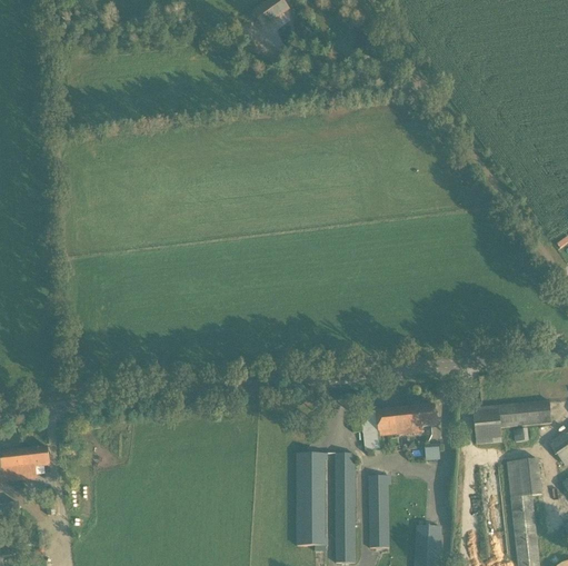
[(288,8),(281,0),(265,0),(251,10),(262,26),(288,8)]
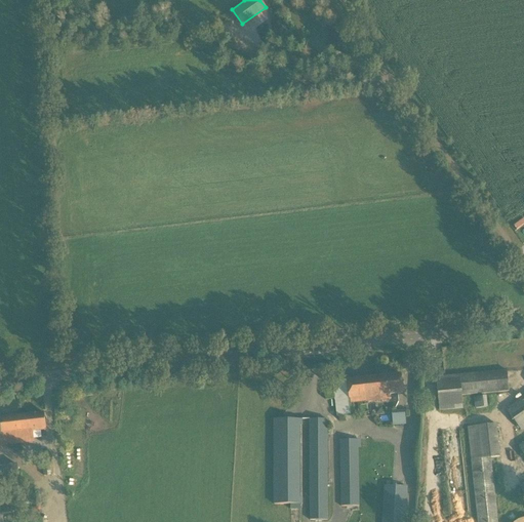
[(207,45),(197,45),(198,65),(208,64),(207,45)]
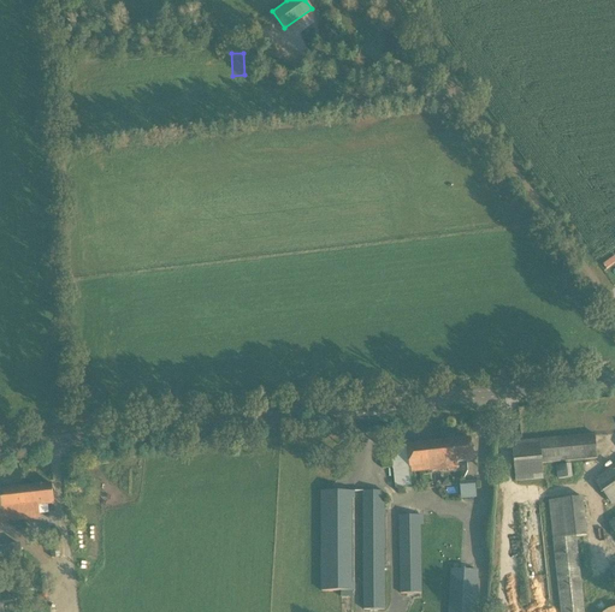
[(540,461),(596,456),(593,432),(510,439),(514,479),(543,475),(540,461)]
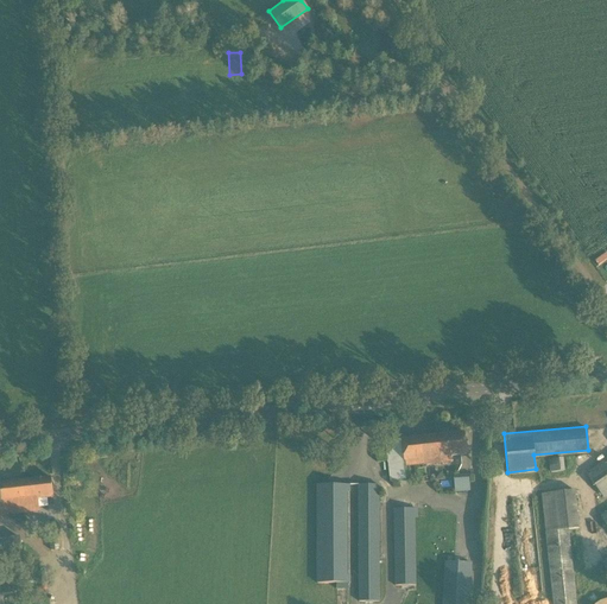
[(450,453),(466,451),(463,430),(385,439),(390,479),(405,478),(404,464),(450,458),(450,453)]
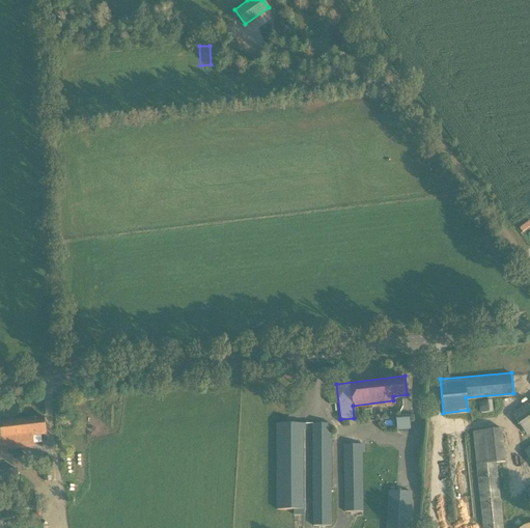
[(478,398),(480,410),(493,409),(492,397),(478,398)]
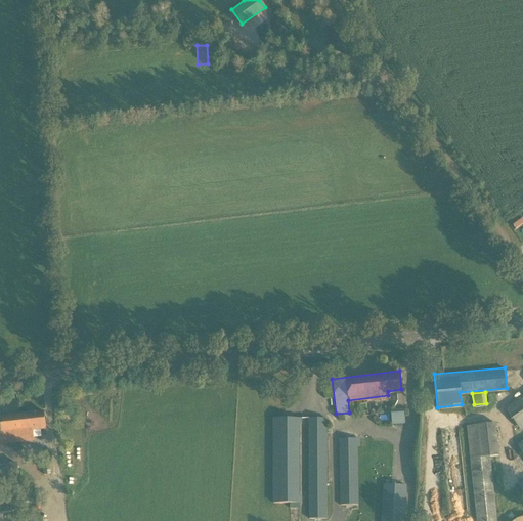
[(522,392),(505,404),(518,426),(522,423),(522,392)]
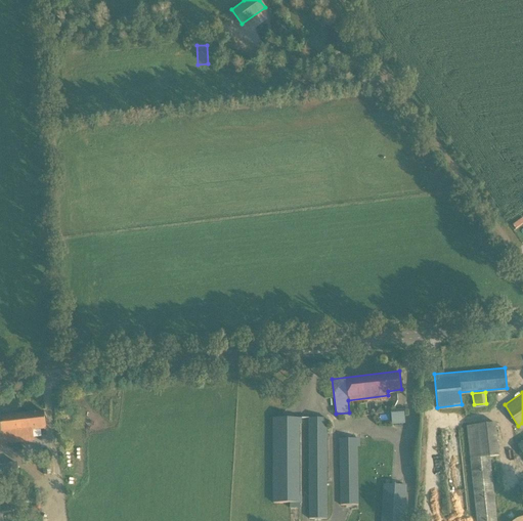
[(0,442),(19,440),(33,438),(32,429),(45,427),(43,409),(0,414),(0,520),(1,520),(0,512),(0,442)]
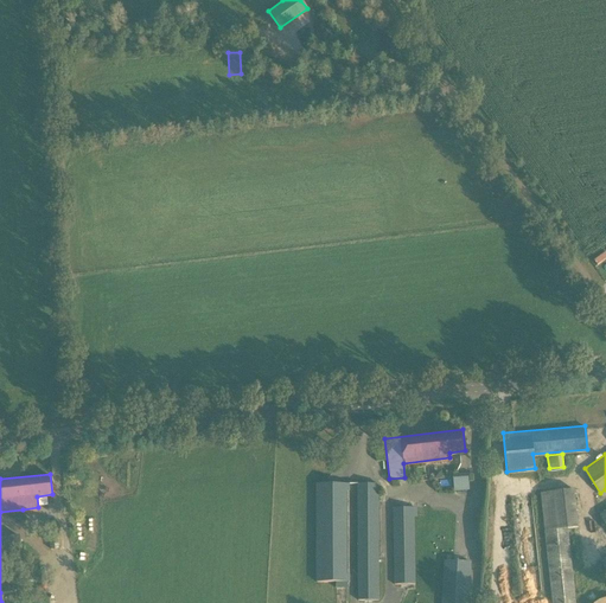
[(452,488),(467,487),(467,475),(452,475),(452,488)]
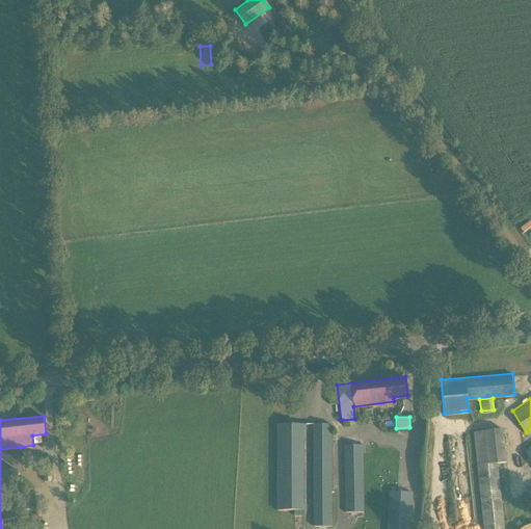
[(302,503),(302,427),(306,427),(306,422),(276,422),(276,508),(306,508),(306,503),(302,503)]
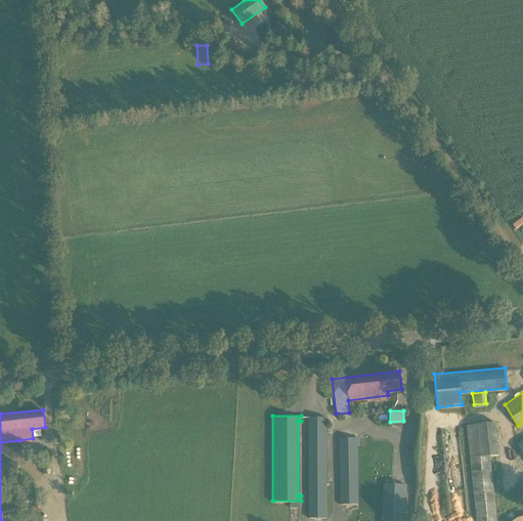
[(308,516),(325,516),(325,416),(308,416),(308,516)]
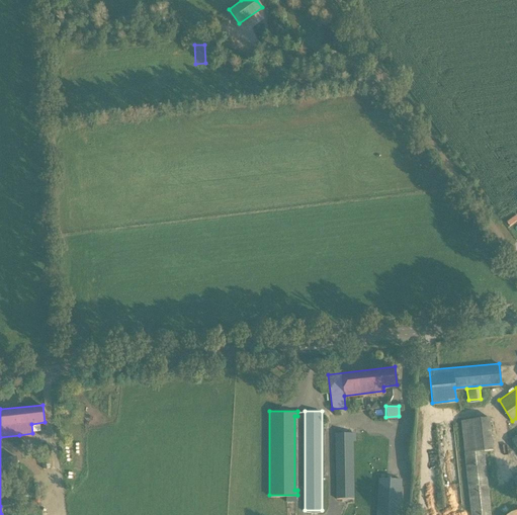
[(488,415),(460,418),(470,514),(491,514),(488,483),(495,483),(488,415)]
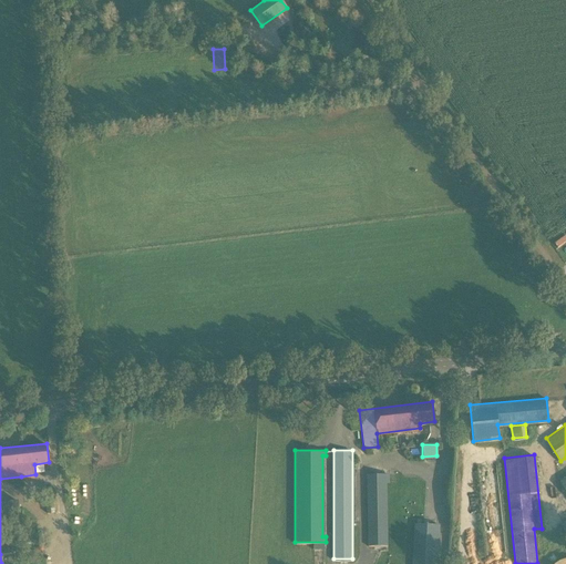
[(367,545),(387,544),(386,472),(366,473),(367,545)]
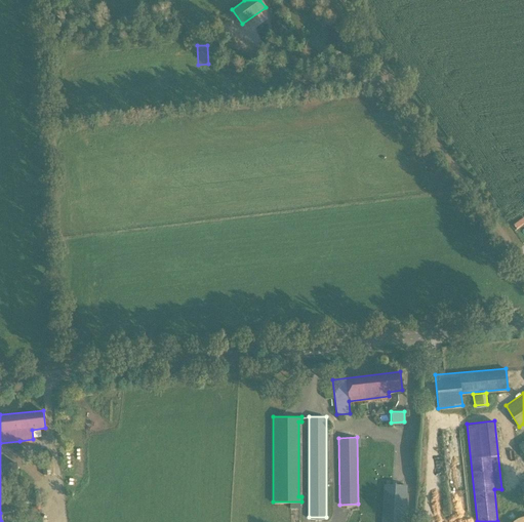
[(16,462),(0,464),(0,485),(18,483),(16,462)]
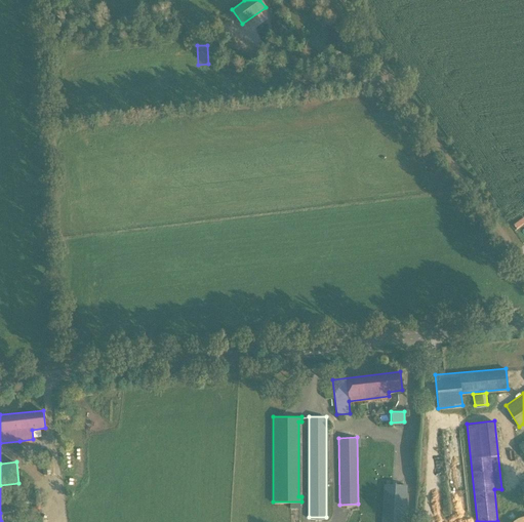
[(404,521),(406,484),(383,483),(379,521),(404,521)]
